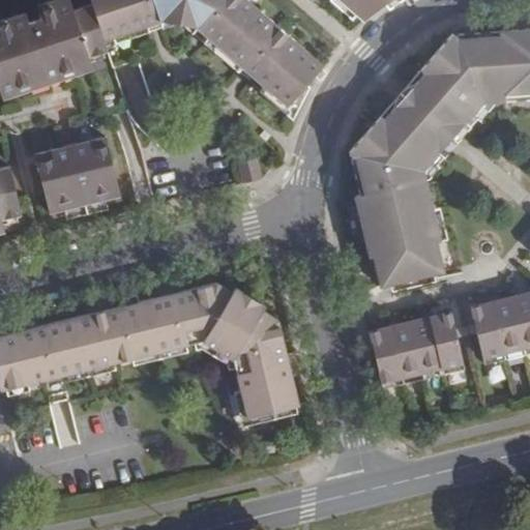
[(88,54),(109,47),(105,36),(93,2),(74,9),(69,0),(49,0),(37,4),(41,16),(28,20),(25,11),(0,20),(0,86),(3,95),(92,65),(88,54)]
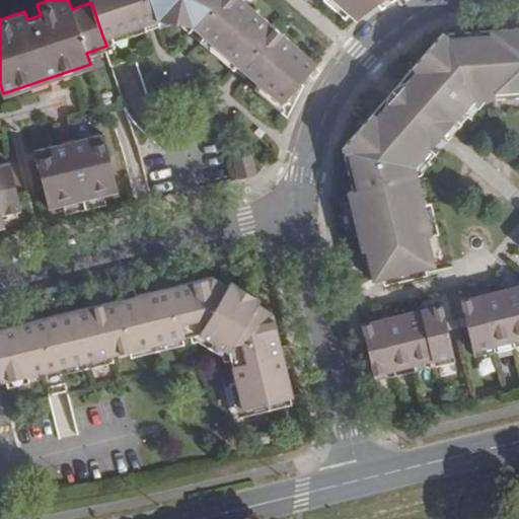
[(90,0),(91,2),(102,35),(157,17),(193,24),(282,100),(314,61),(243,0),(90,0)]
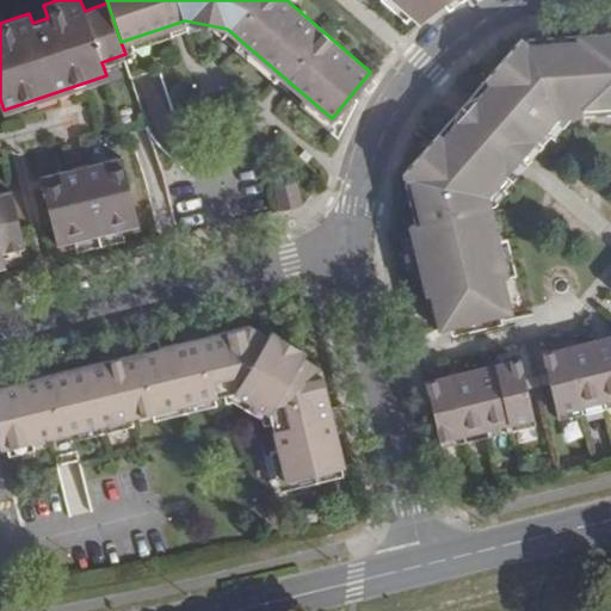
[(399,0),(421,19),(430,11),(444,0),(399,0)]
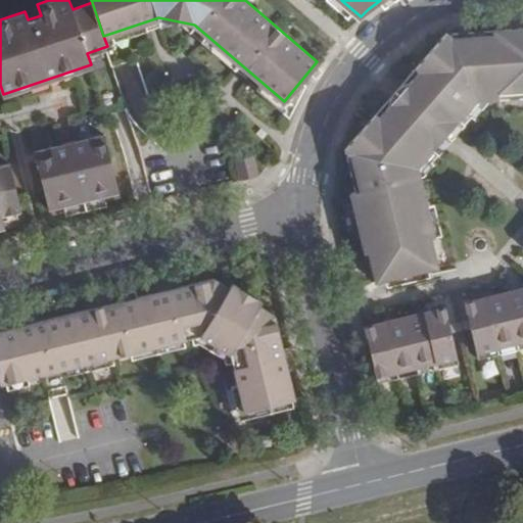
[(450,37),(446,32),(417,65),(422,72),(381,117),(376,113),(347,147),(352,152),(362,190),(352,192),(353,197),(365,242),(370,241),(379,282),(439,267),(429,229),(433,228),(421,176),(414,178),(412,168),(432,144),(435,148),(464,116),(460,113),(481,89),(498,88),(498,91),(522,89),(522,29),(495,31),(495,34),(450,37)]
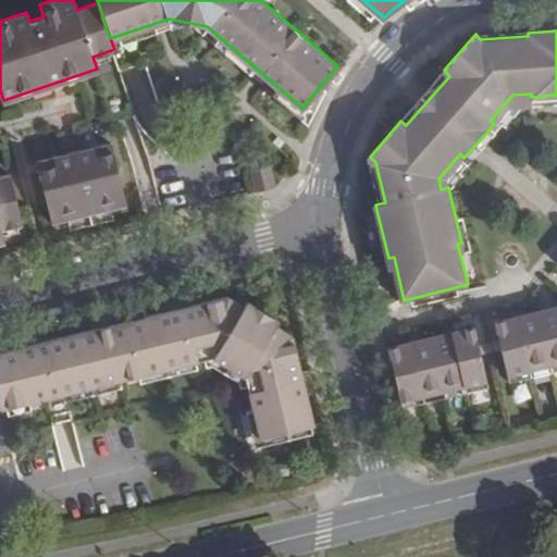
[(111,144),(37,162),(51,221),(126,202),(111,144)]
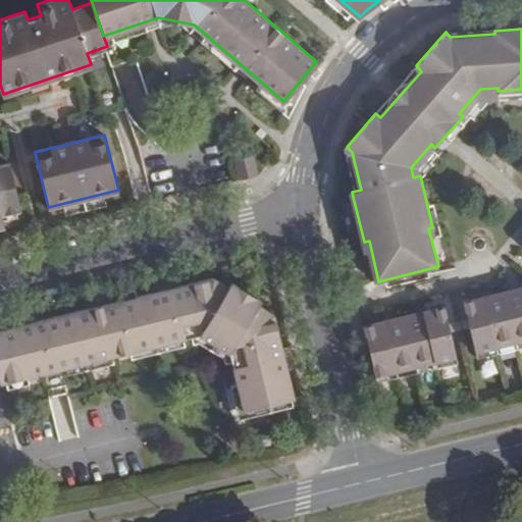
[(0,224),(4,224),(1,214),(20,209),(9,161),(0,163),(0,224)]
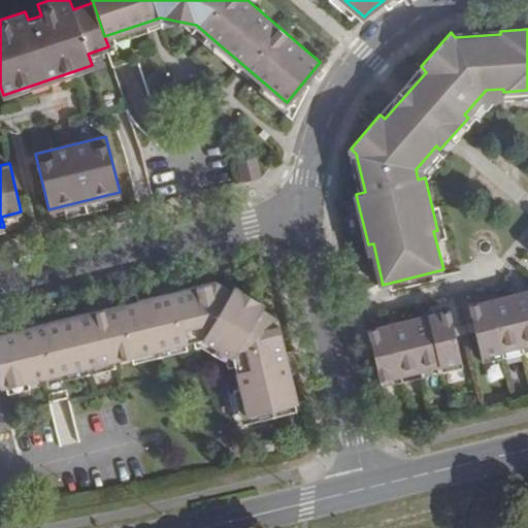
[(218,281),(0,333),(0,377),(3,388),(189,342),(185,328),(206,322),(207,330),(203,337),(234,357),(248,415),(298,403),(277,319),(263,309),(266,303),(235,285),(233,290),(218,281)]
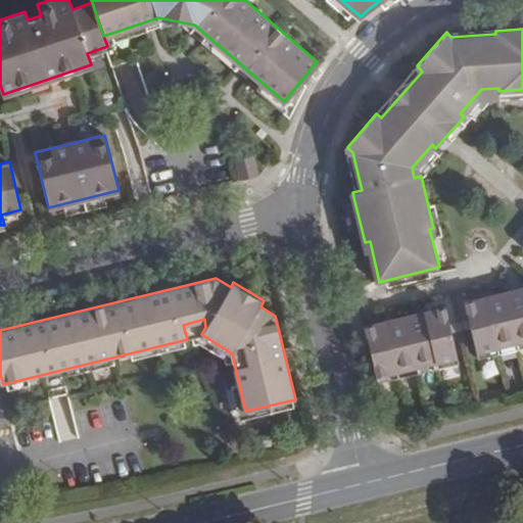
[(522,288),(467,302),(479,352),(522,341),(522,288)]
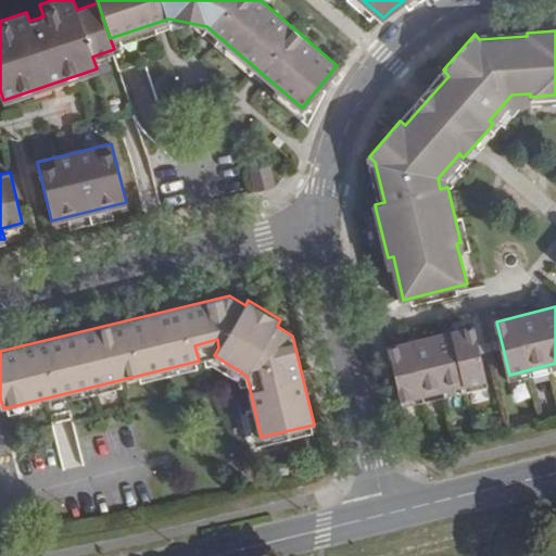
[(474,327),(388,348),(401,401),(487,380),(474,327)]
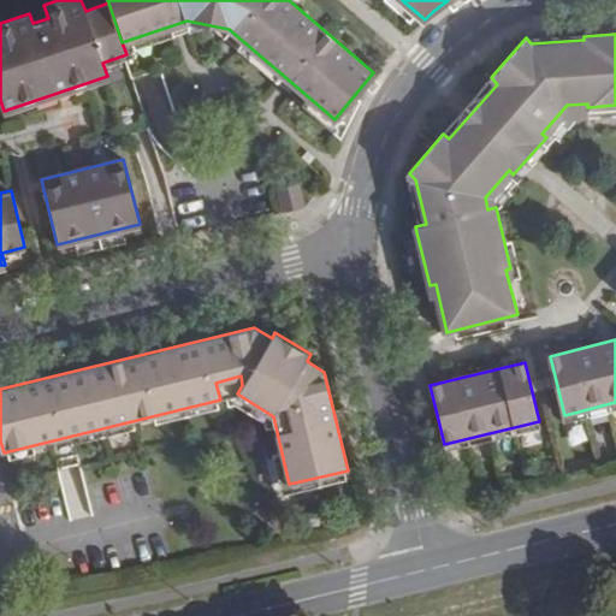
All buildings are outlined.
